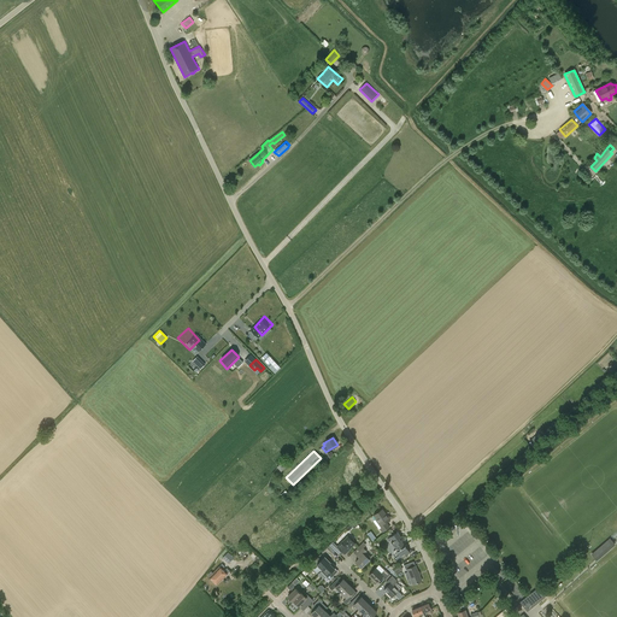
[(285,459),(277,466),(281,471),(289,464),(285,459)]
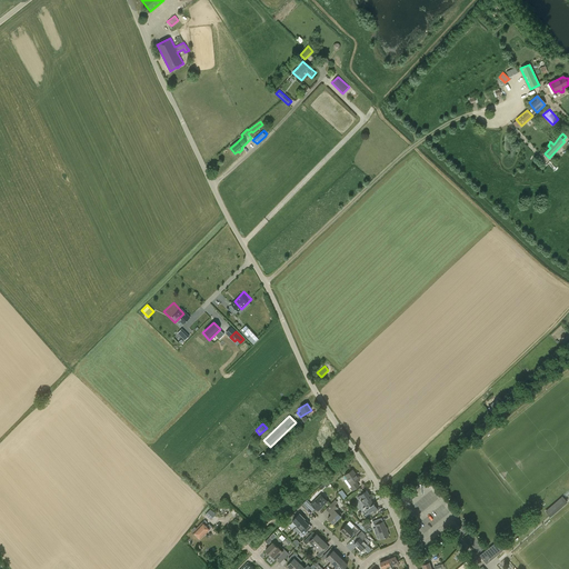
[(345,476),(347,478),(345,480),(349,488),(350,488),(352,491),(360,486),(356,481),(360,478),(358,475),(357,476),(352,470),(345,476)]
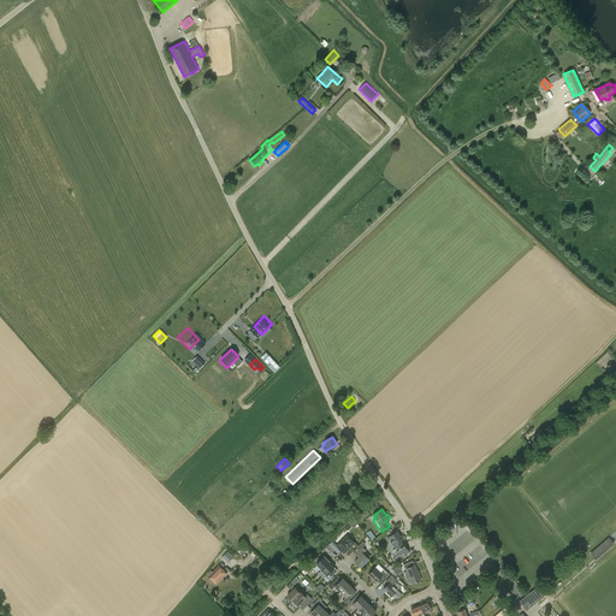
[(402,535),(401,537),(397,531),(386,538),(389,540),(391,539),(392,540),(391,542),(391,543),(395,549),(392,550),(392,554),(396,558),(403,554),(406,556),(409,552),(401,540),(403,539),(402,535)]
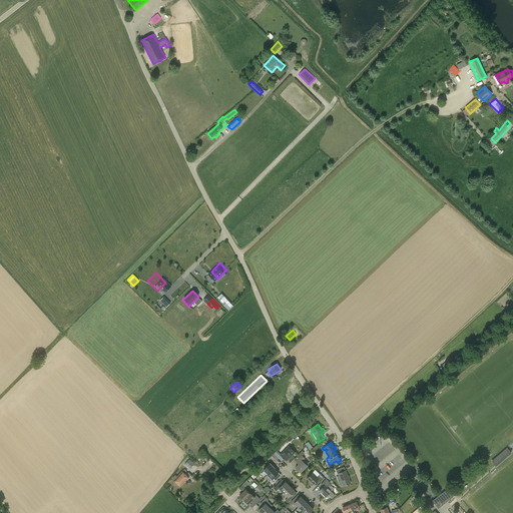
[(293,447),(291,447),(289,446),(281,455),(287,461),(295,452),(294,450),(294,449),(293,447)]
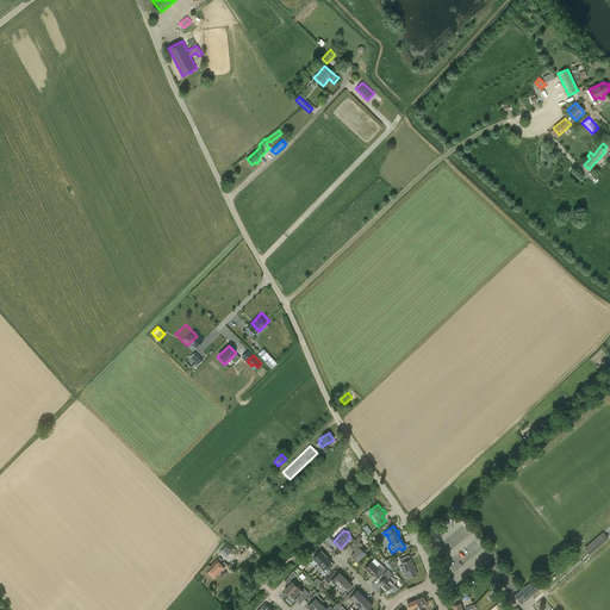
[(603,531),(584,548),(590,554),(608,539),(603,531)]
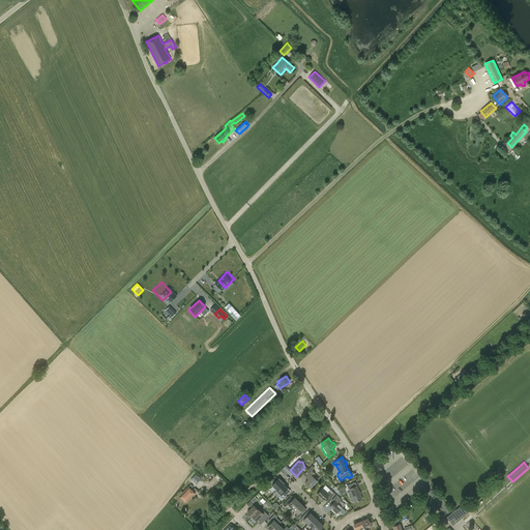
[(285,466),(281,470),(286,475),(288,473),(290,471),(285,466)]
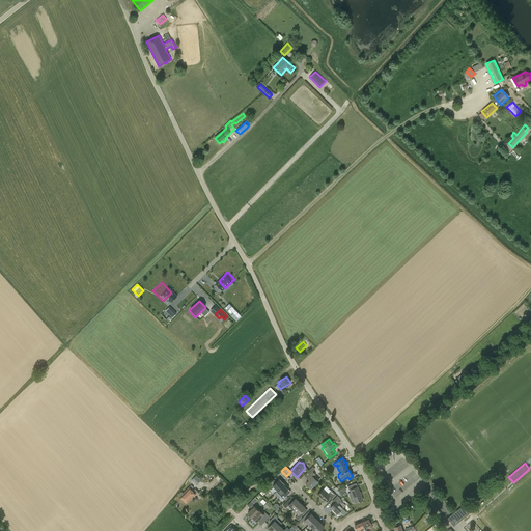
[(306,477),(309,480),(306,484),(311,488),(317,481),(319,479),(315,475),(315,474),(312,471),(306,477)]
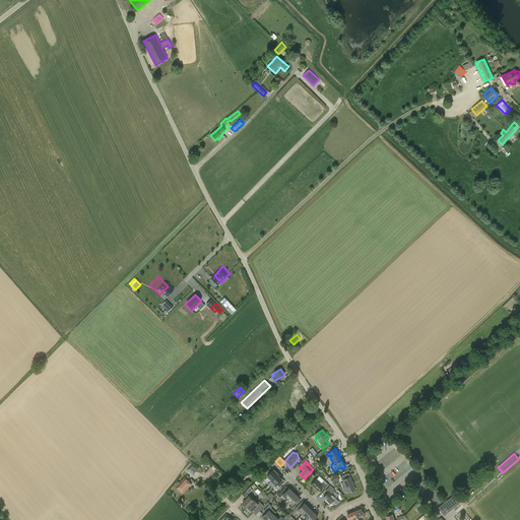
[(188,470),(193,474),(197,470),(192,465),(188,470)]
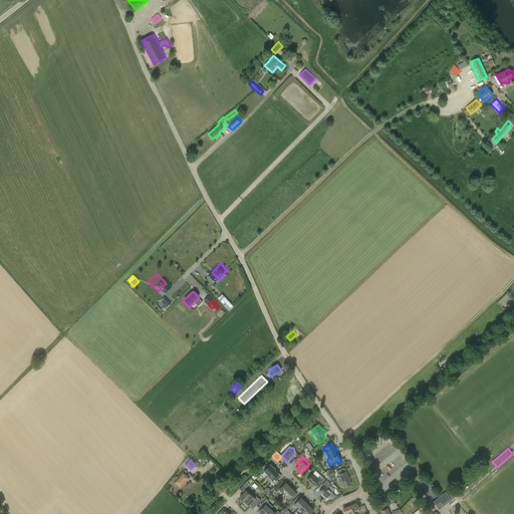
[(274,470),(275,469),(270,464),(264,470),(268,475),(274,470)]
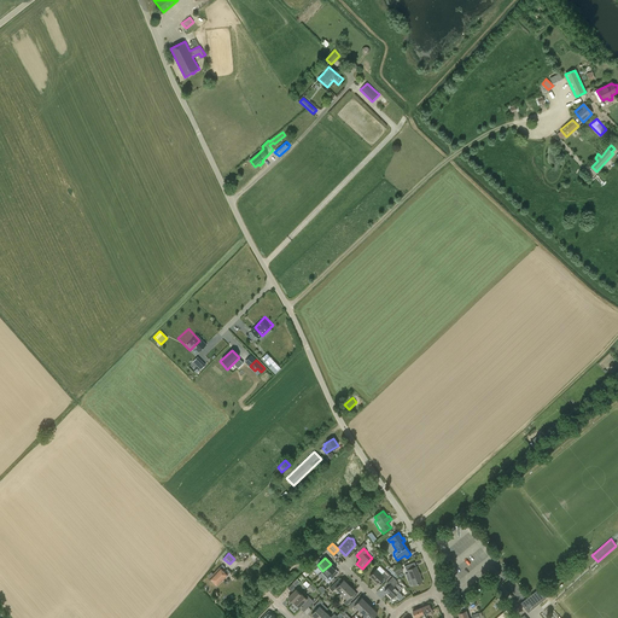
[(322,571),(322,572),(327,577),(325,579),(328,583),(336,575),(333,572),(336,570),(334,570),(336,569),(334,569),(336,567),(332,564),(332,565),(331,564),(330,565),(322,571)]
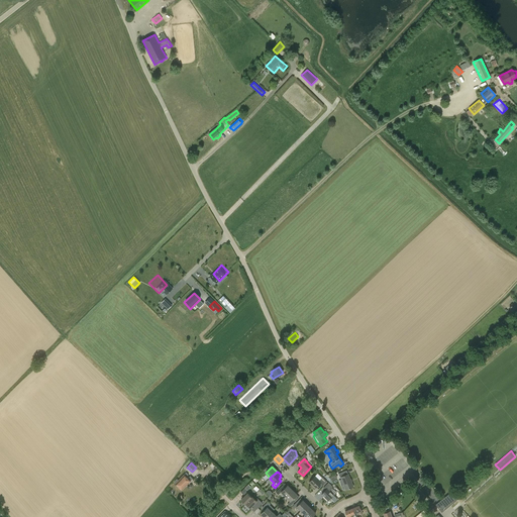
[(348,474),(346,475),(345,472),(338,474),(340,478),(341,478),(346,490),(353,487),(348,474)]
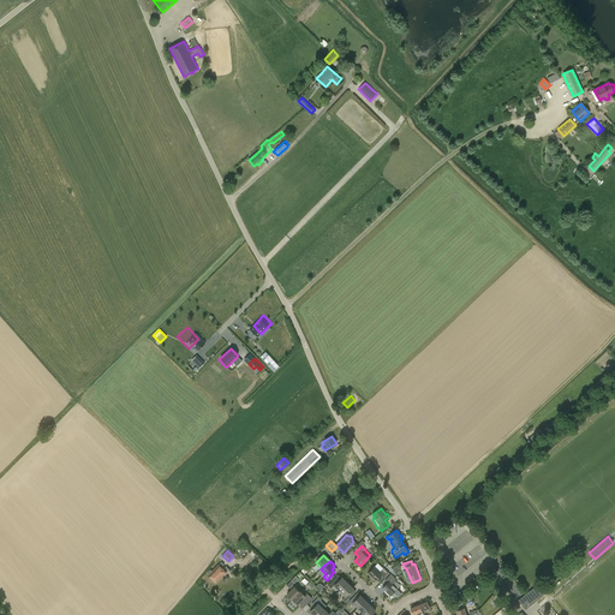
[(221,562),(213,572),(210,569),(207,573),(209,574),(209,575),(216,583),(226,572),(230,569),(226,566),(224,569),(221,567),(224,565),(221,562)]
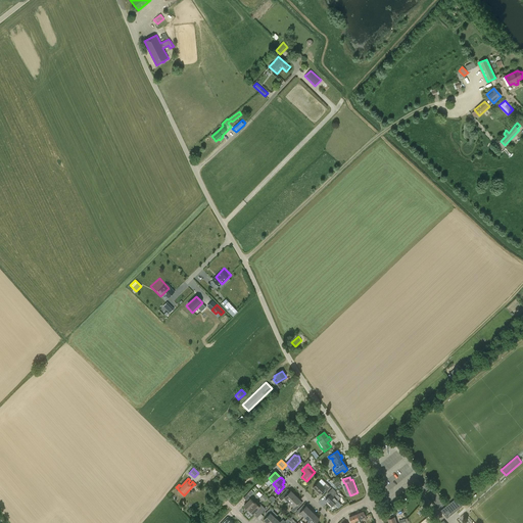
[(326,482),(323,486),(319,482),(313,487),(319,494),(324,489),(326,491),(331,487),(326,482)]
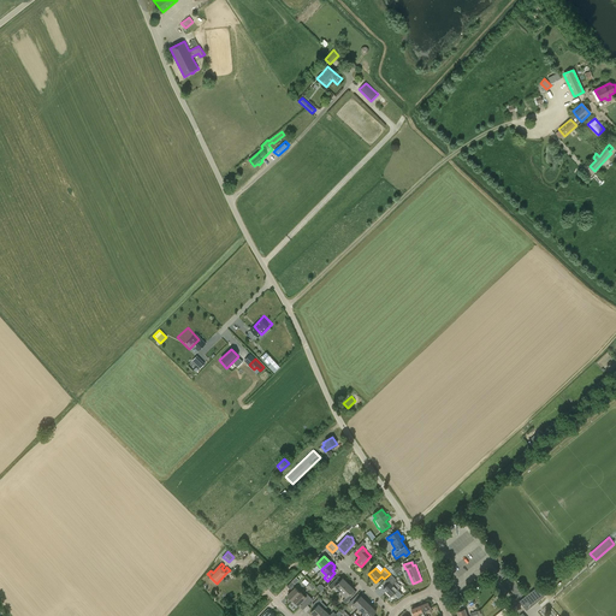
[(385,581),(389,584),(383,588),(391,597),(397,590),(392,584),(396,580),(391,575),(385,581)]
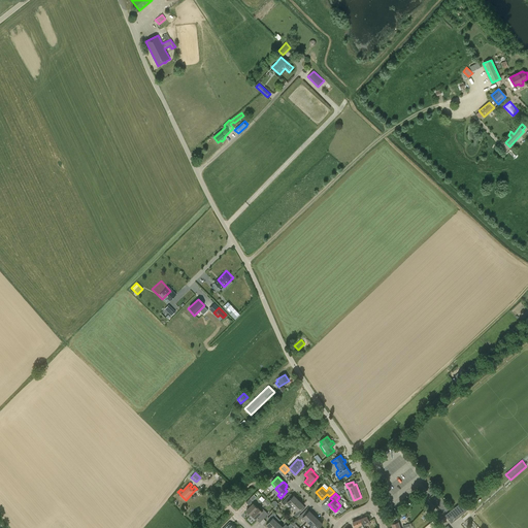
[(251,506),(245,510),(250,515),(258,507),(252,501),(253,500),(257,497),(254,494),(246,502),(249,504),(251,506)]
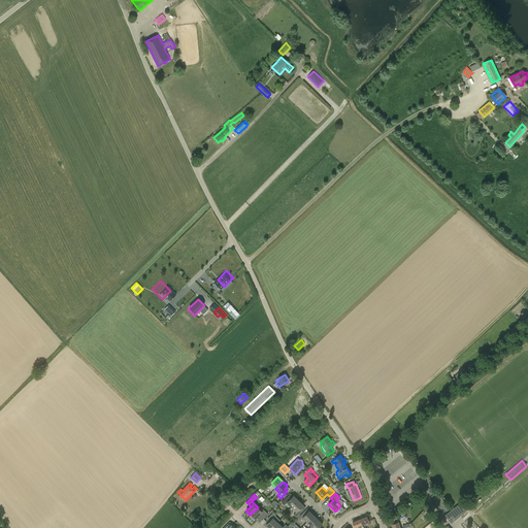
[(294,495),(290,499),(288,496),(282,502),(285,505),(287,502),(292,507),(298,500),(294,495)]
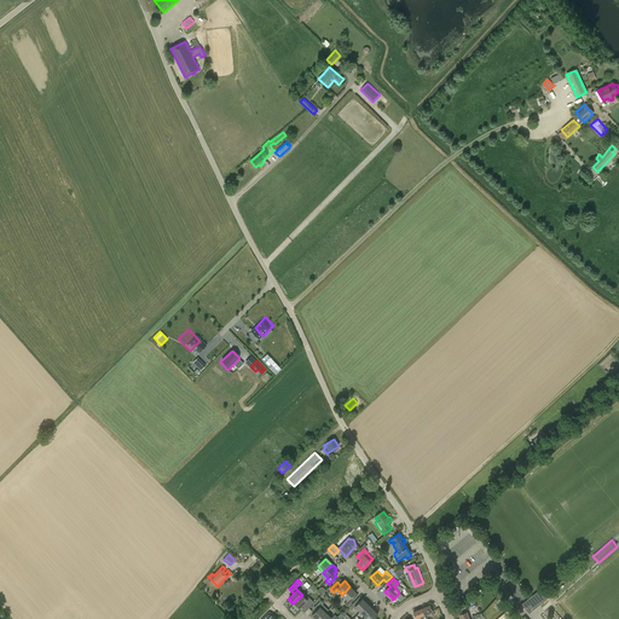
[(356,593),(350,586),(342,595),(347,600),(345,603),(347,606),(358,595),(356,593)]
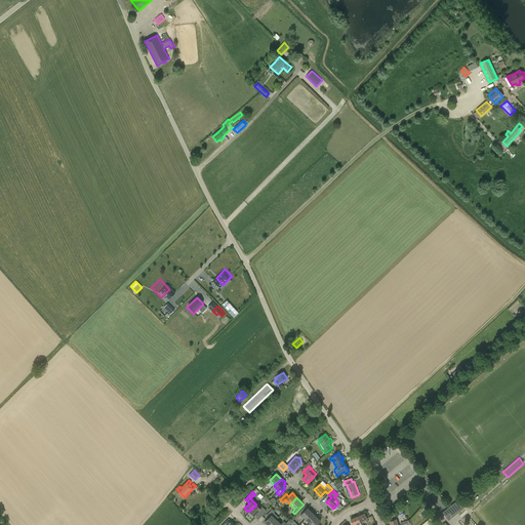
[(465,508),(458,500),(450,506),(447,509),(442,512),(448,520),(465,508)]
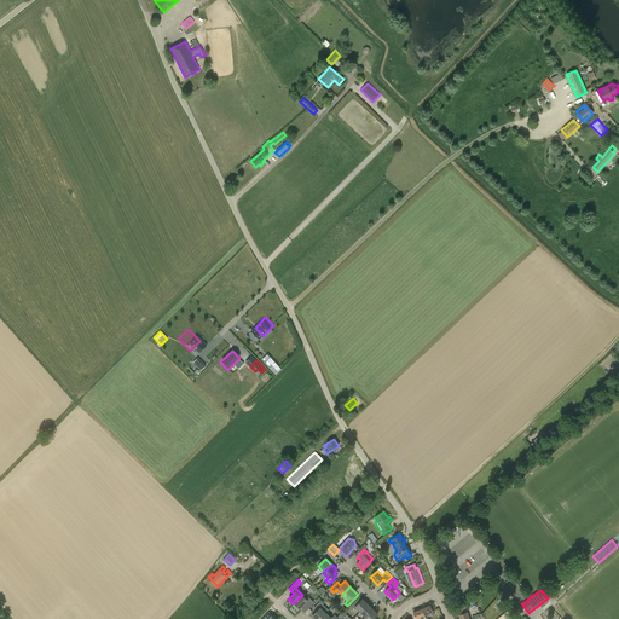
[(302,595),(293,603),(294,605),(294,603),(299,608),(302,606),(304,607),(306,605),(308,608),(314,602),(312,600),(310,597),(305,593),(302,595)]
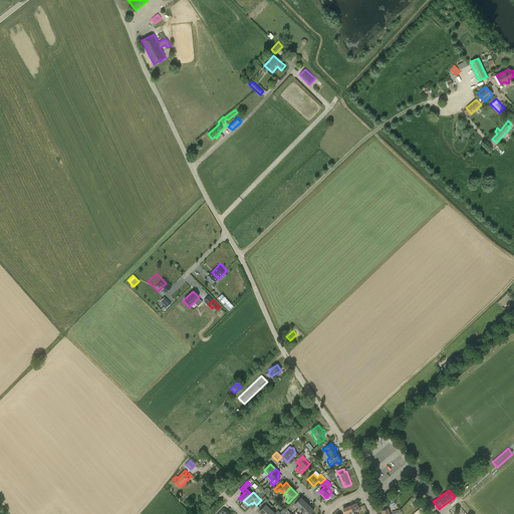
[(305,501),(300,497),(298,495),(290,504),(292,506),(294,504),(299,508),(305,501)]
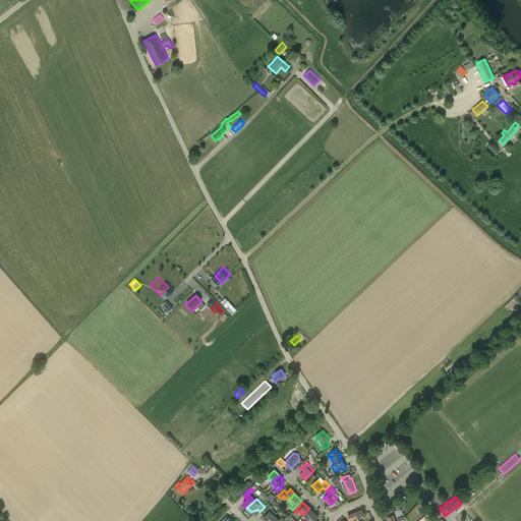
[(265,515),(263,518),(266,520),(269,520),(274,516),(270,511),(273,508),(270,506),(265,510),(265,511),(264,512),(264,513),(264,514),(265,515)]
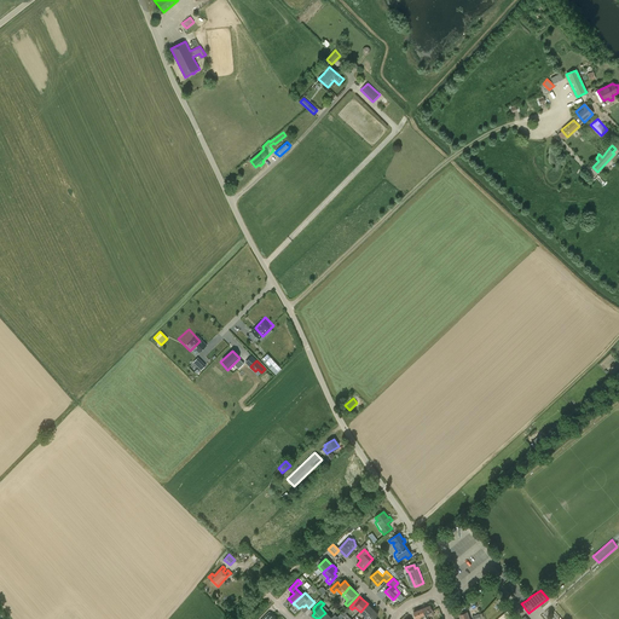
[(368,603),(360,612),(365,617),(372,609),(368,603)]
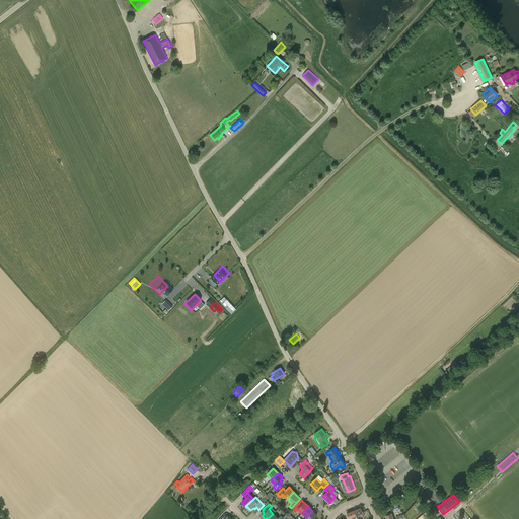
[(364,516),(363,512),(361,507),(354,510),(356,515),(359,514),(360,517),(364,516)]
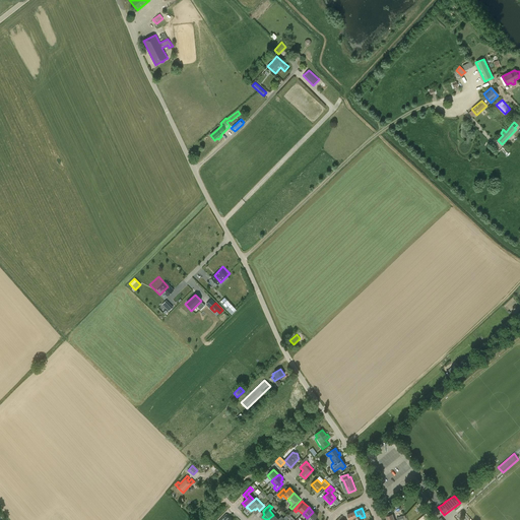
[(356,516),(354,511),(346,514),(349,519),(353,519),(353,518),(356,516)]
